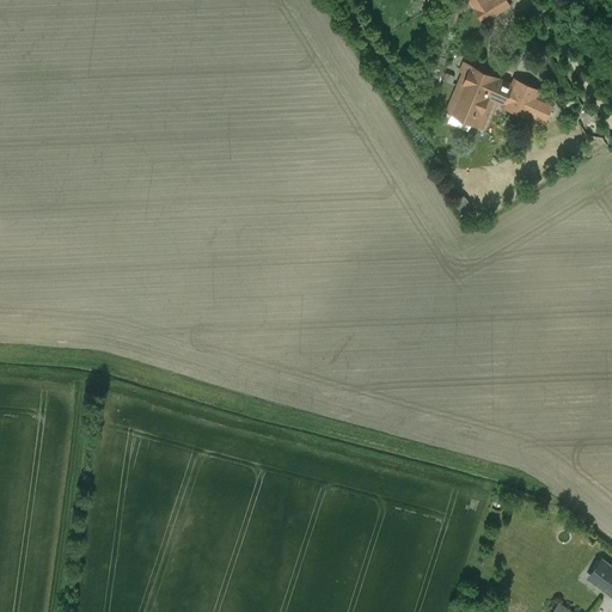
[(476,0),(472,2),(483,20),(508,5),(505,0),(488,0),(487,0),(476,0)]
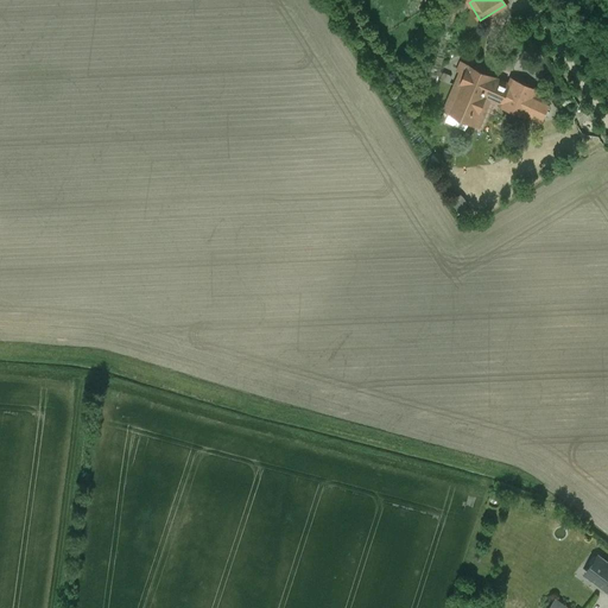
[(499,80),(464,64),(444,111),(445,111),(469,122),(479,126),(491,96),(496,100),(501,102),(500,105),(524,115),(525,113),(540,120),(548,102),(532,96),(536,89),(512,78),(508,86),(498,80),(499,80)]
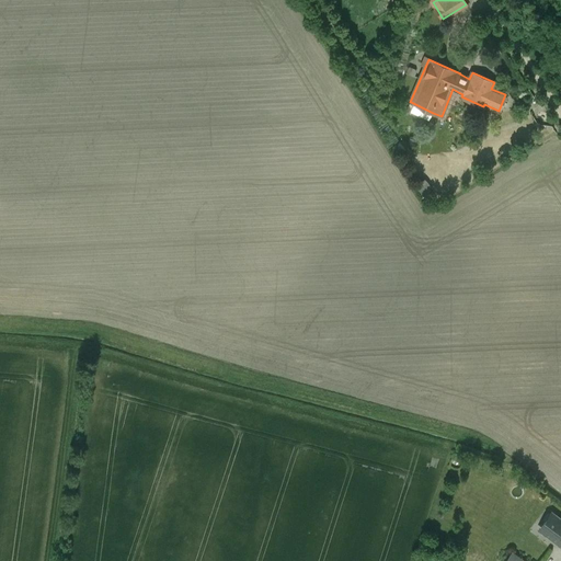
[(414,69),(409,67),(407,72),(414,76),(415,72),(414,69)]
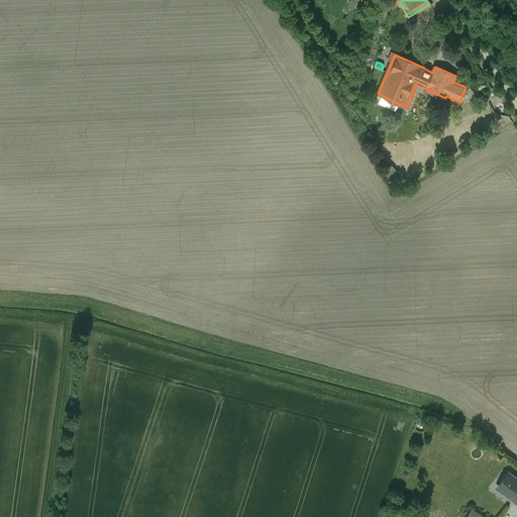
[(399,104),(379,94),(376,101),(395,110),(399,104)]
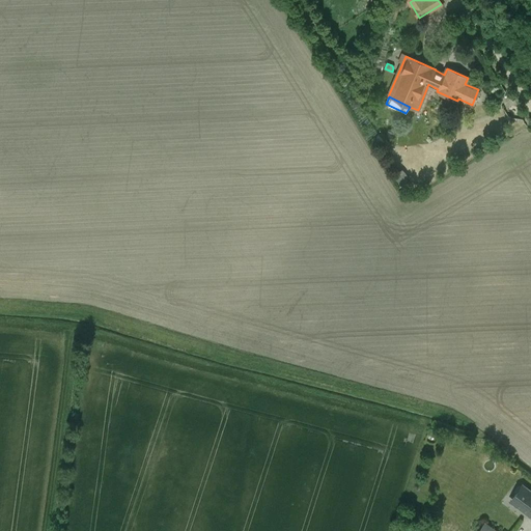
[(530,492),(522,485),(521,486),(518,487),(515,491),(515,494),(514,495),(524,502),(521,507),(520,507),(530,515),(530,492)]
